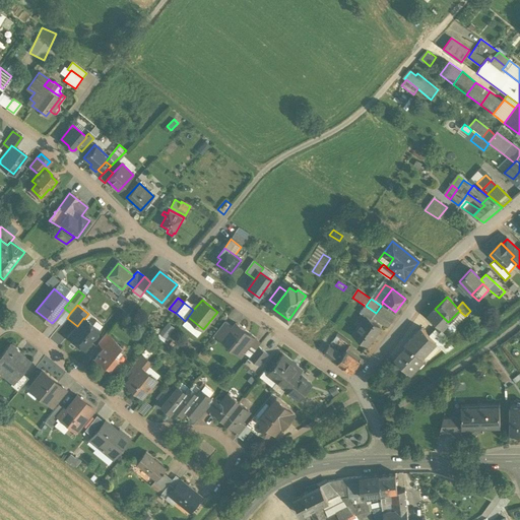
[(366,306),(365,306),(360,313),(366,318),(366,317),(371,320),(376,313),(366,306)]
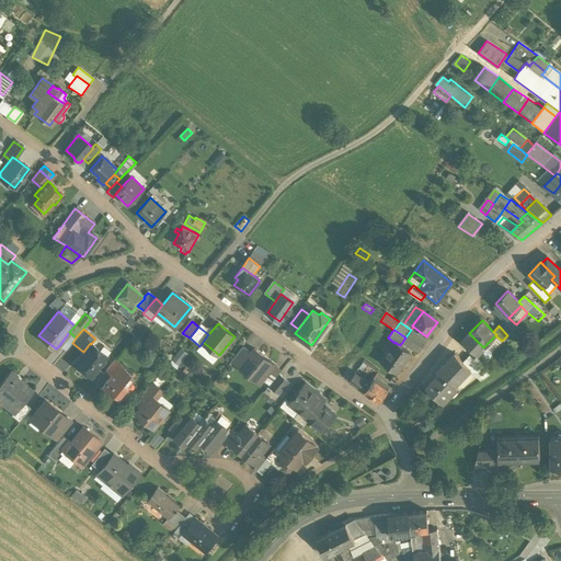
[(67,350),(72,343),(76,338),(69,332),(60,344),(67,350)]
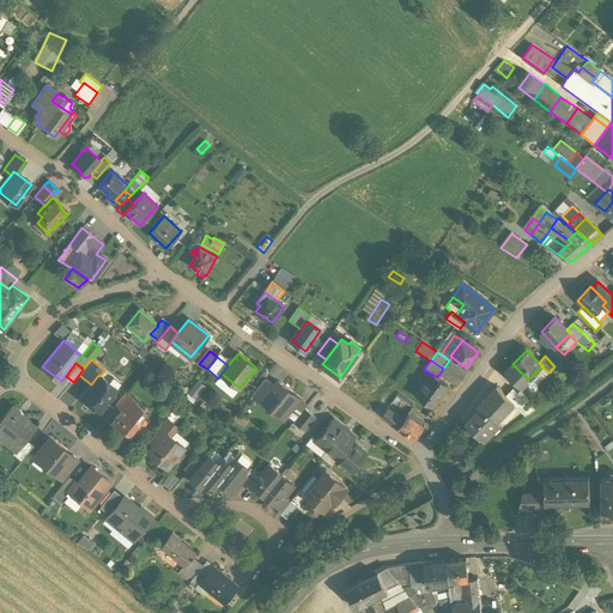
[(528,380),(513,364),(505,371),(521,387),(528,380)]
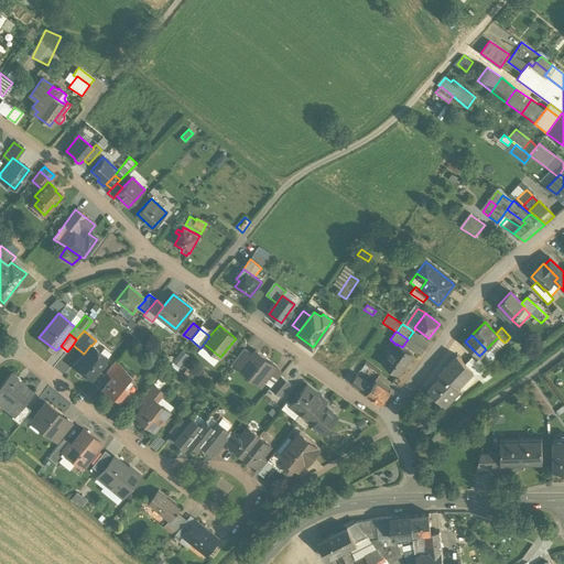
[(397,345),(383,364),(398,375),(412,355),(402,347),(397,344),(397,345)]
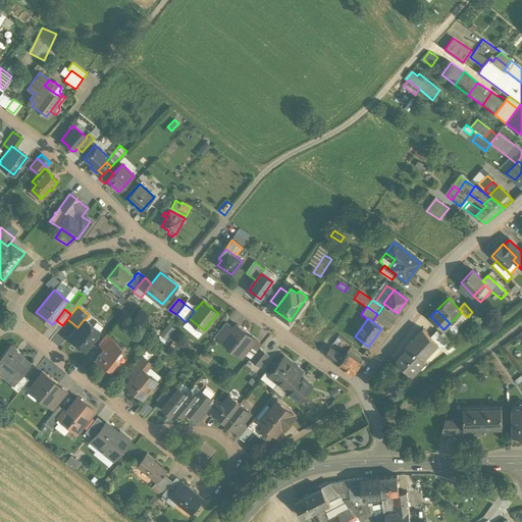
[(77,327),(68,337),(84,350),(92,340),(95,340),(97,336),(97,334),(97,333),(92,329),(92,327),(93,326),(85,320),(84,319),(77,327)]
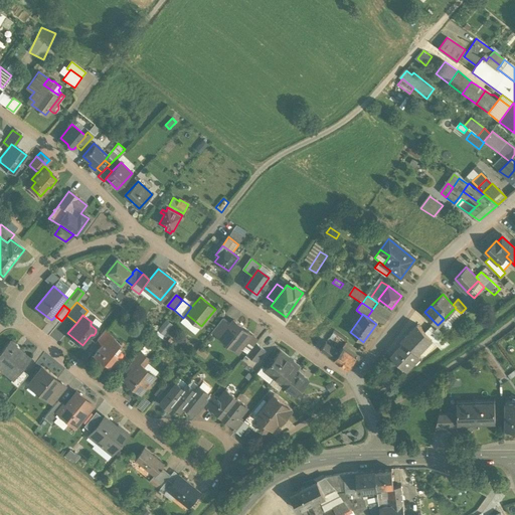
[(222,319),(211,332),(219,339),(227,330),(226,329),(229,325),(222,319)]
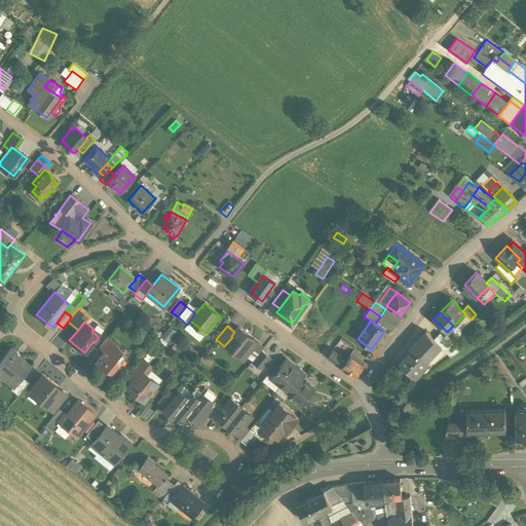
[(166,345),(178,332),(172,327),(161,340),(166,345)]
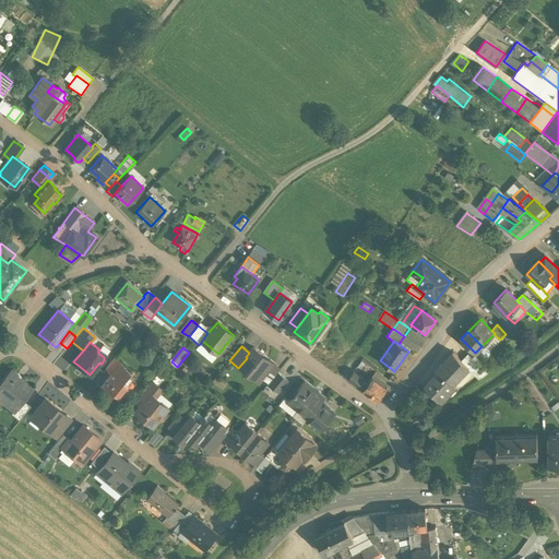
[(274,365),(253,348),(249,353),(246,357),(247,358),(238,368),(239,368),(242,365),(249,370),(247,372),(259,382),(274,365)]
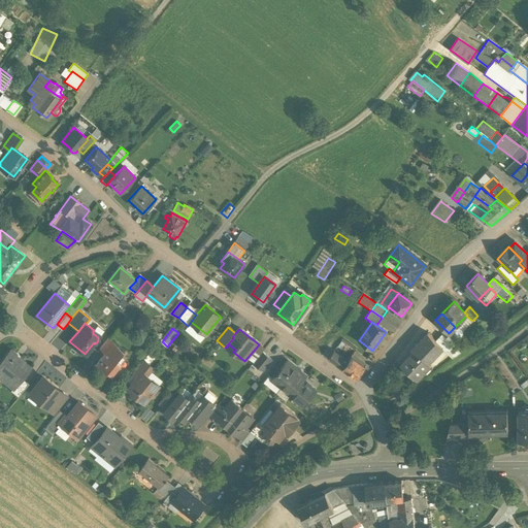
[(428,333),(410,351),(413,352),(419,357),(420,356),(427,363),(442,348),(435,340),(428,333)]
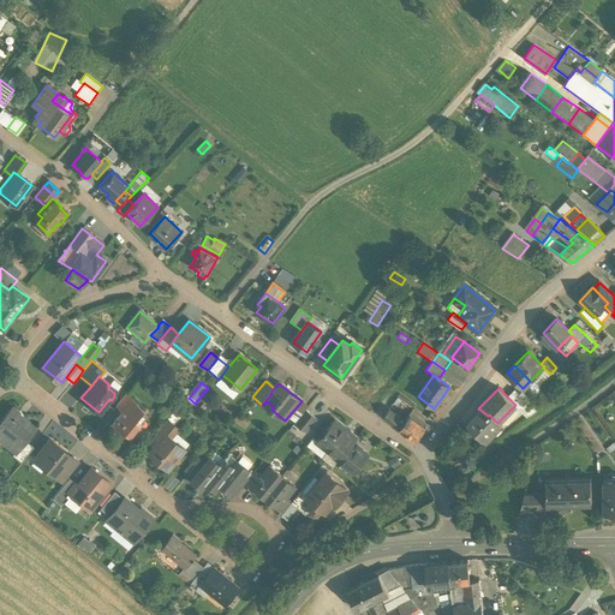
[(537,412),(514,389),(507,396),(515,405),(529,418),(537,412)]
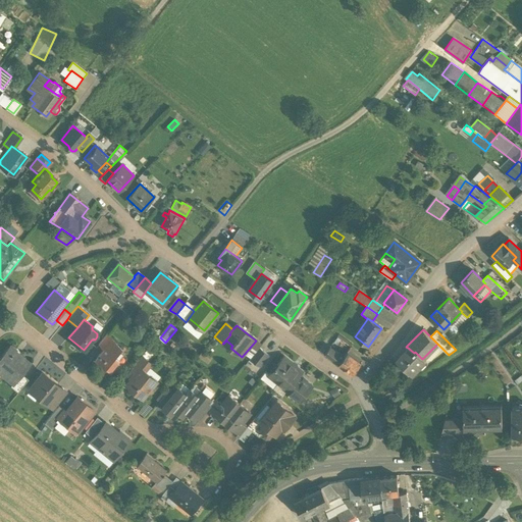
[(107,334),(98,346),(104,350),(112,338),(107,334)]
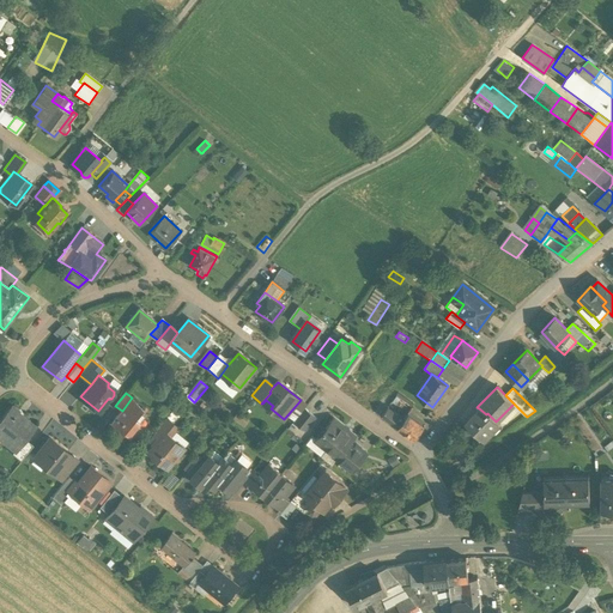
[(122,411),(113,423),(131,437),(140,424),(135,420),(145,408),(132,398),(122,411)]
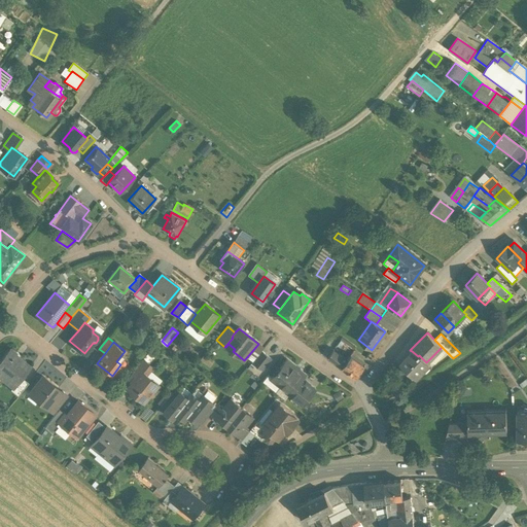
[(16,354),(10,349),(0,361),(0,374),(4,378),(2,380),(12,388),(13,388),(22,378),(31,367),(15,355),(16,354)]
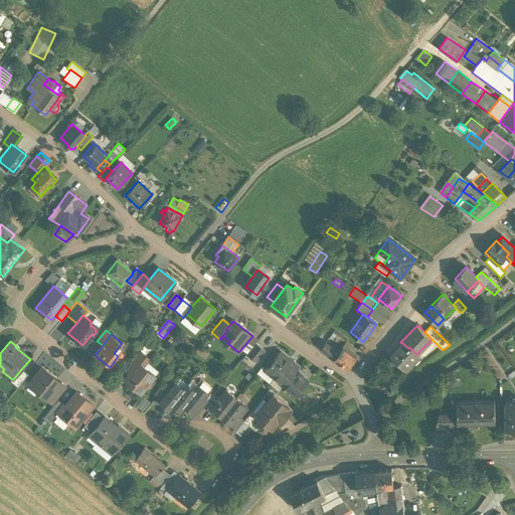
[(266,351),(255,343),(247,354),(258,362),(266,351)]
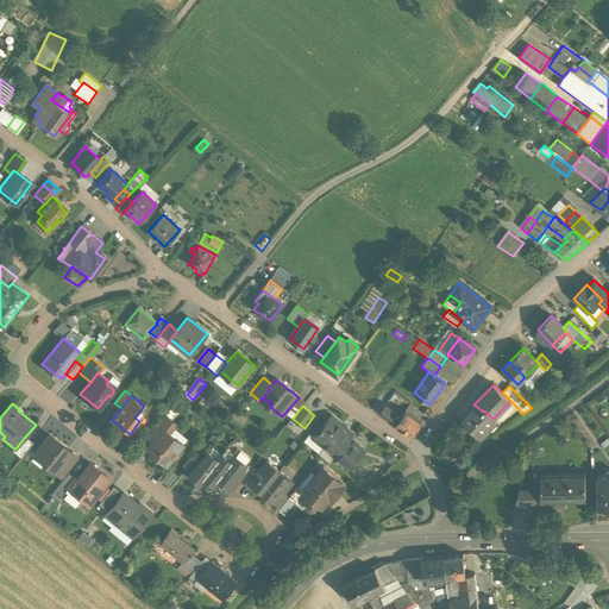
[(401,416),(384,406),(380,413),(395,424),(401,416)]
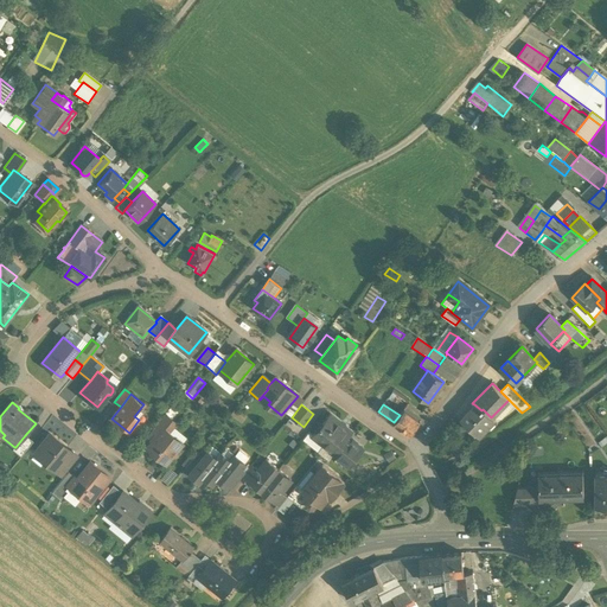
[(481,410),(475,406),(462,419),(480,436),(496,421),(491,417),(483,409),(481,410)]
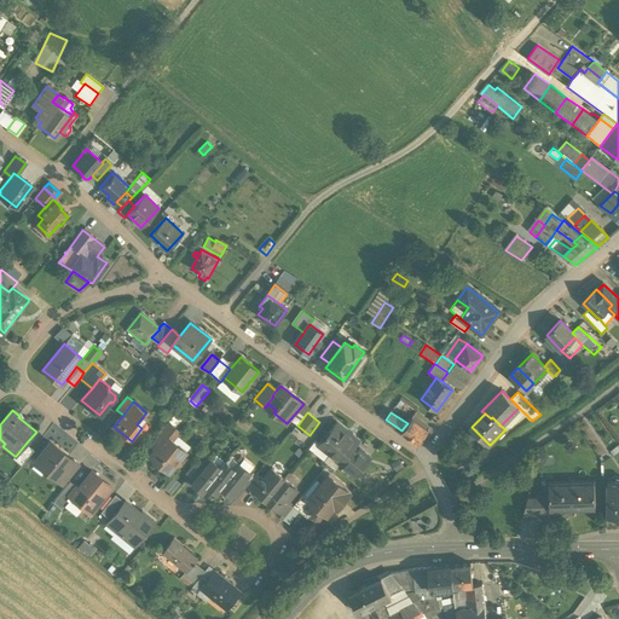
[(408,423),(401,431),(418,444),(428,429),(411,417),(408,423)]
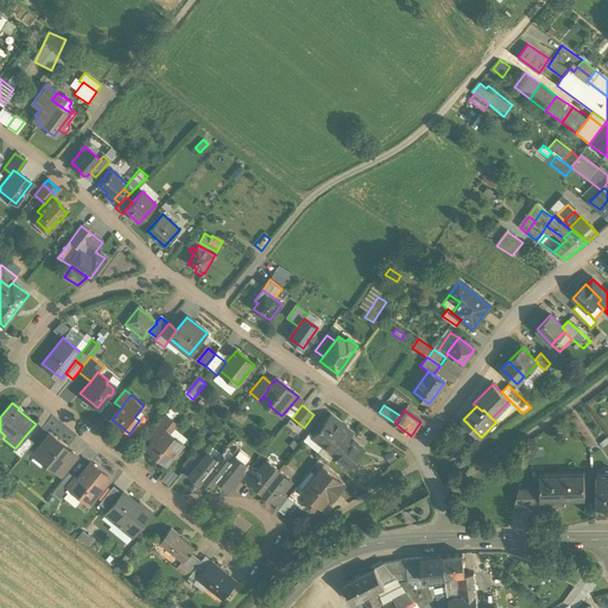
[(165,415),(153,430),(159,435),(164,429),(169,432),(176,423),(165,415)]
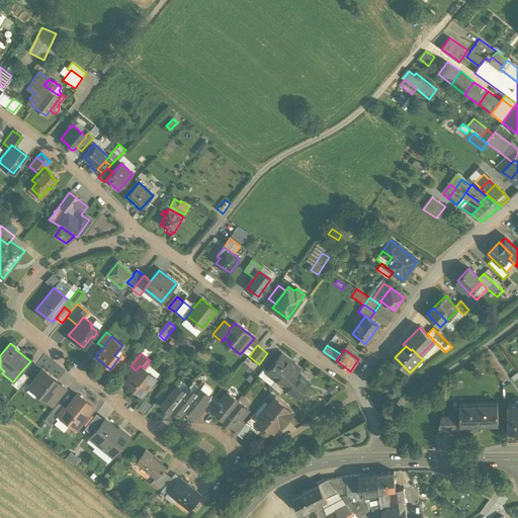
[(299,369),(281,355),(267,372),(267,373),(276,380),(277,379),(285,385),(297,371),(299,369)]
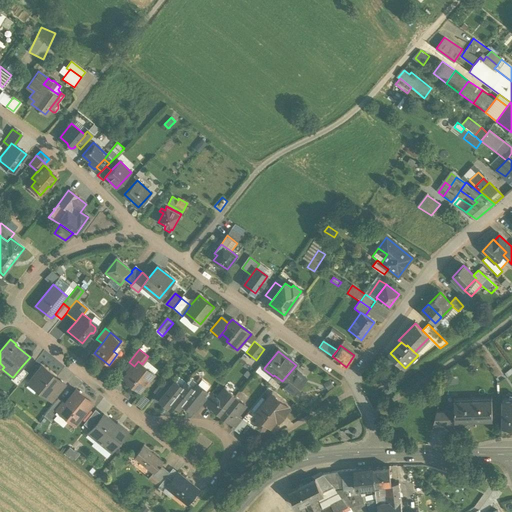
[(397,367),(390,360),(383,367),(390,374),(397,367)]
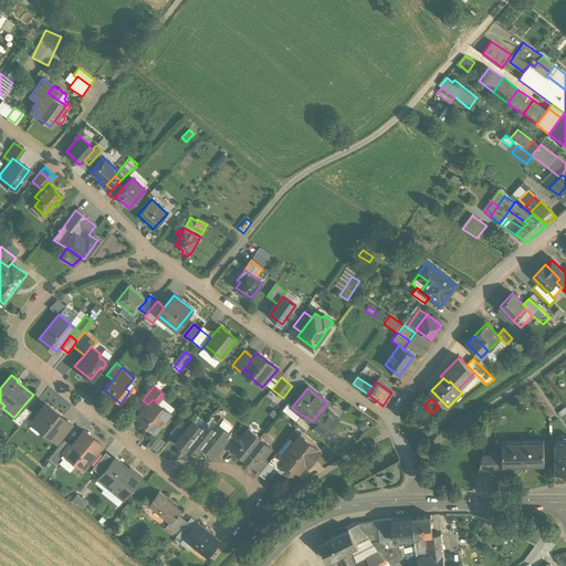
[(157,402),(153,399),(148,405),(137,418),(155,432),(159,426),(165,426),(165,419),(170,413),(157,402)]
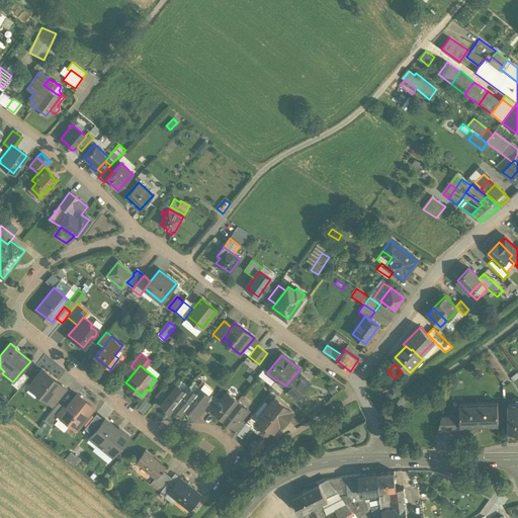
[(267,372),(263,369),(259,375),(272,385),(276,380),(267,373),(267,372)]
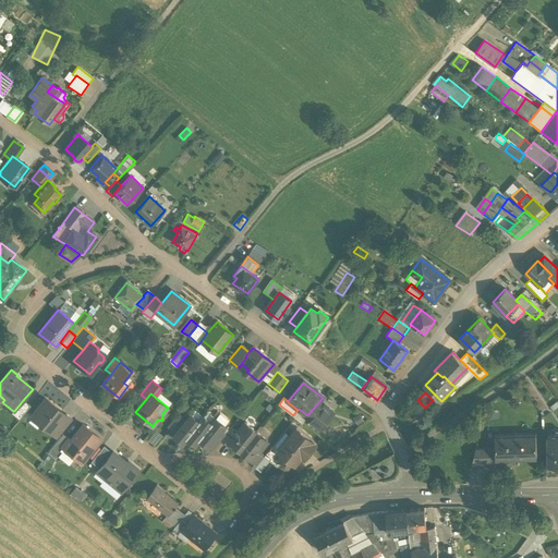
[(45,399),(31,416),(56,436),(64,425),(57,419),(62,412),(45,399)]
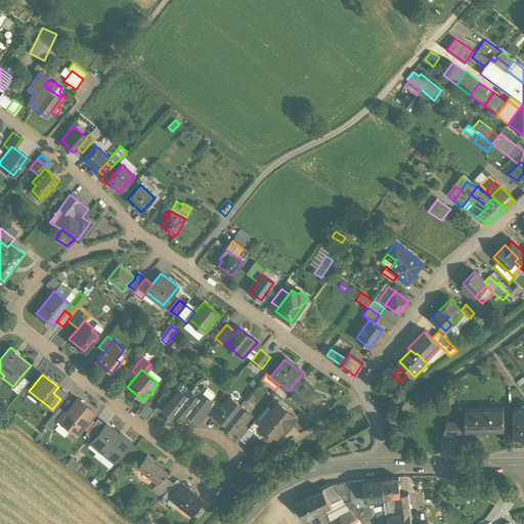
[(22,376),(13,386),(12,386),(10,388),(17,394),(28,381),(22,376)]
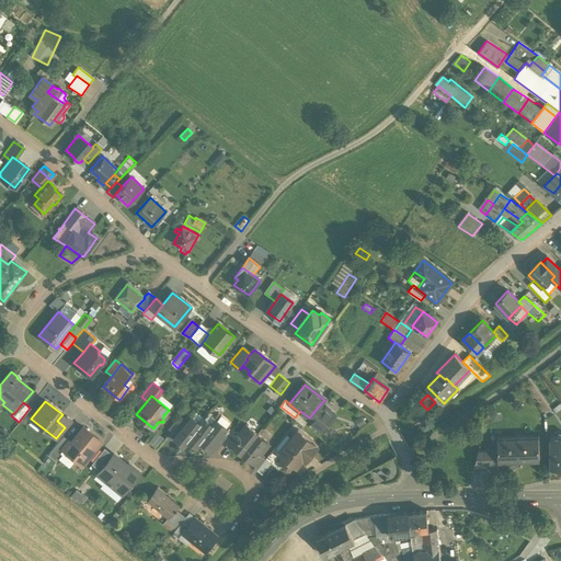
[(339,415),(322,402),(309,418),(325,432),(339,415)]
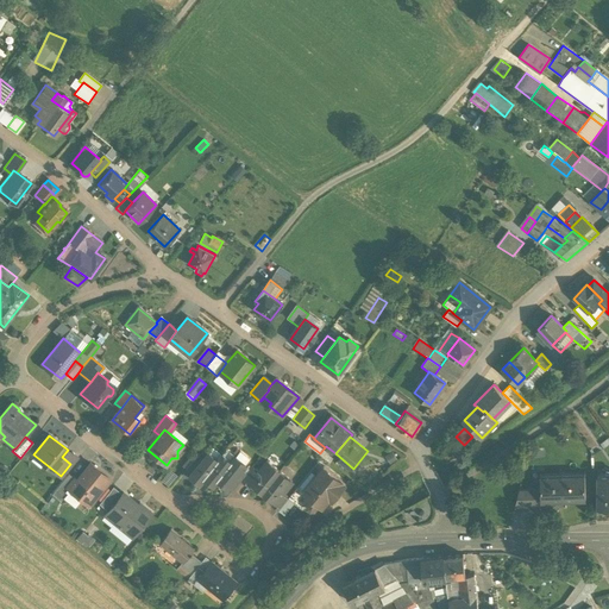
[(76,457),(68,450),(62,457),(70,464),(76,457)]
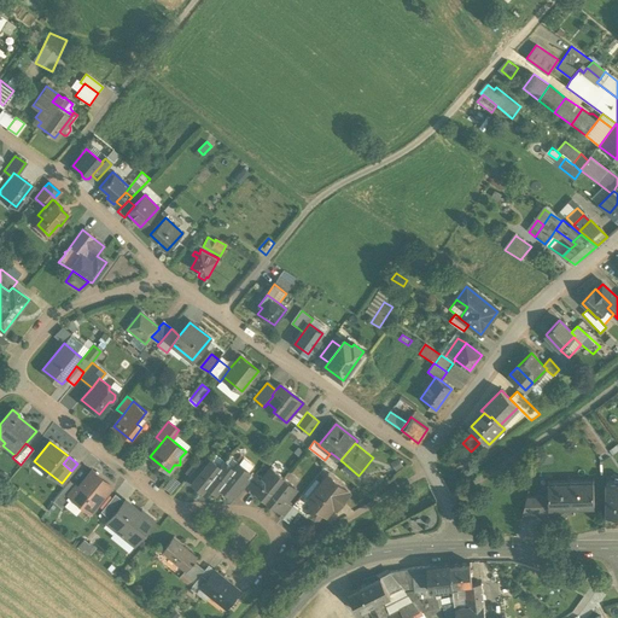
[(221,467),(213,459),(194,481),(193,483),(203,490),(208,485),(222,467),(221,467)]
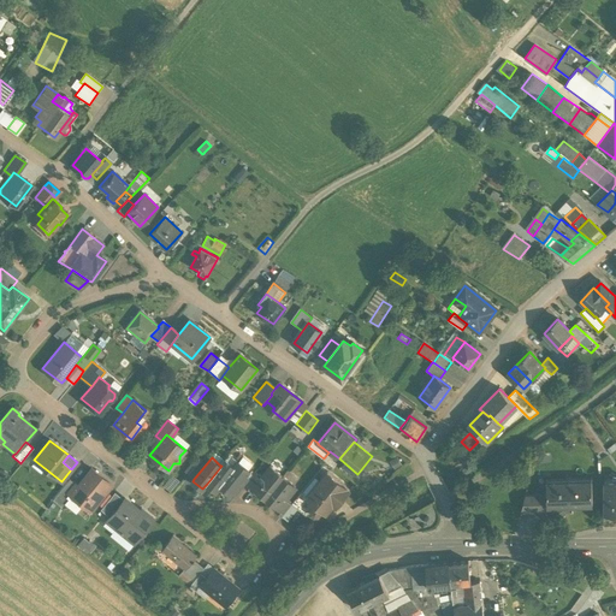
[(201,460),(189,474),(194,479),(206,465),(201,460)]
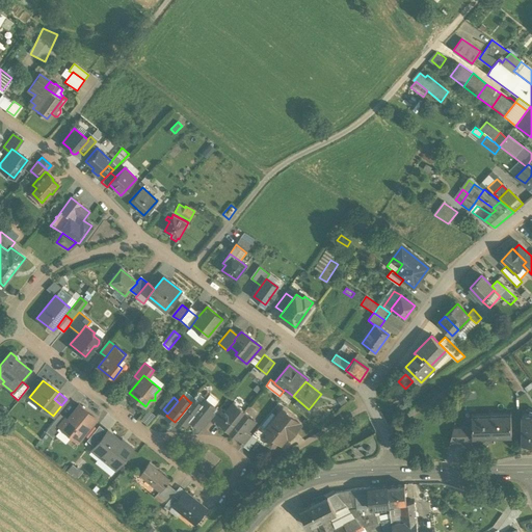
[(203,403),(194,397),(190,402),(191,402),(179,418),(187,424),(190,419),(203,403)]
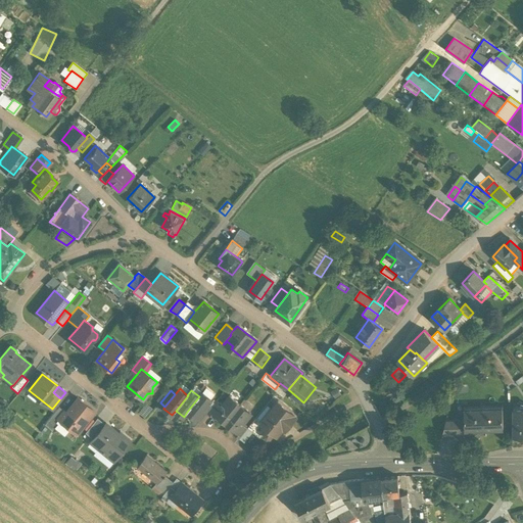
[(202,392),(199,396),(187,412),(195,418),(196,417),(206,405),(211,398),(202,392)]
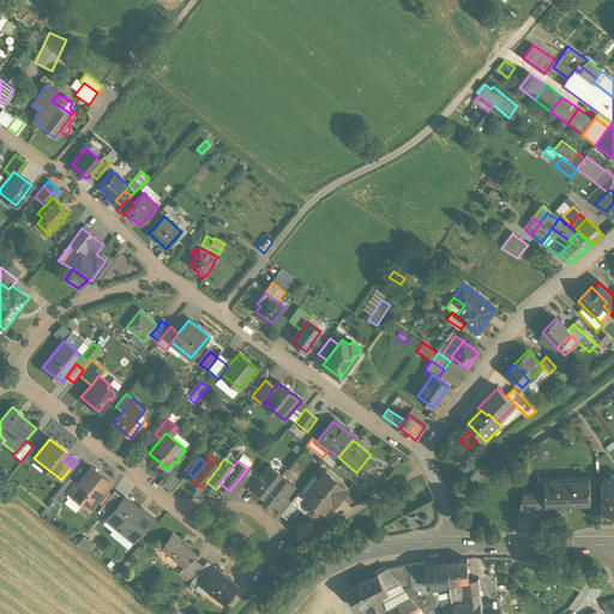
[(260,476),(252,486),(253,487),(257,489),(257,493),(260,493),(265,497),(282,475),(270,465),(260,476)]
